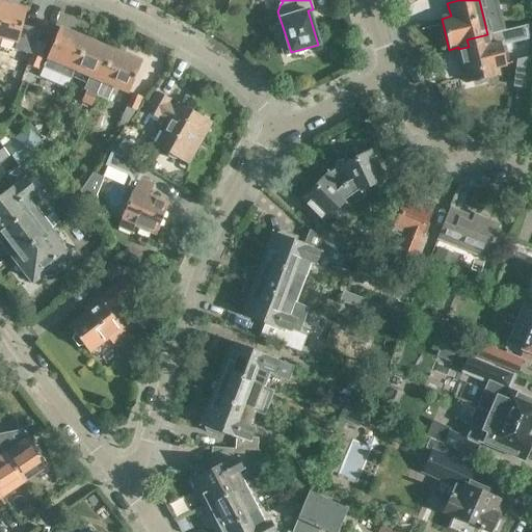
[(42,30),(35,28),(22,25),(26,10),(0,3),(0,37),(16,43),(15,50),(32,55),(42,30)]
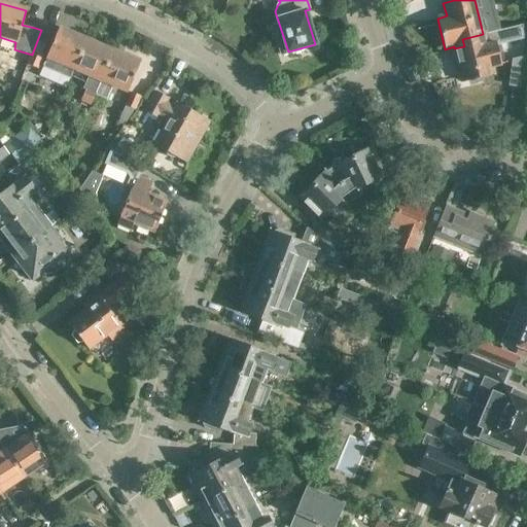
[(492,32),(483,34),(462,39),(464,46),(454,48),(462,82),(481,78),(479,70),(492,67),(501,65),(496,46),(521,39),(525,56),(512,59),(507,85),(526,88),(526,77),(526,23),(518,26),(492,32)]
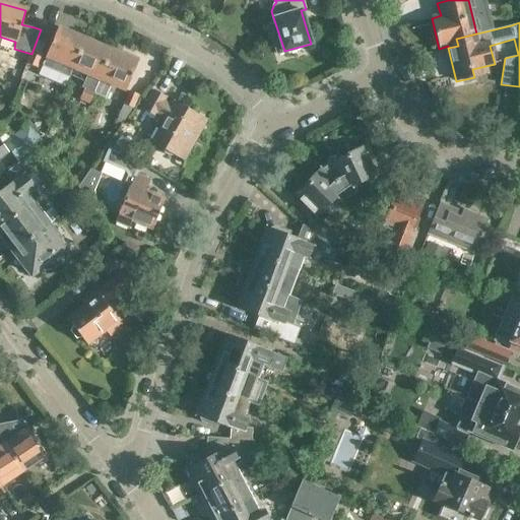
[(68,78),(72,69),(84,40),(58,28),(42,66),(68,78)]
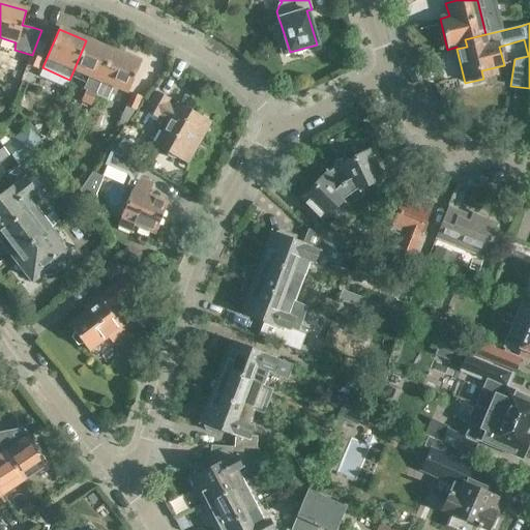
[(95,95),(113,52),(86,40),(74,70),(88,77),(83,89),(85,90),(81,101),(90,107),(95,95)]
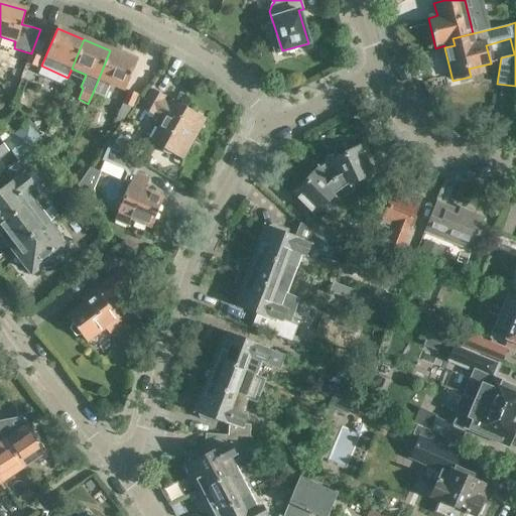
[(137,61),(110,50),(93,93),(105,98),(111,85),(124,91),(137,61)]
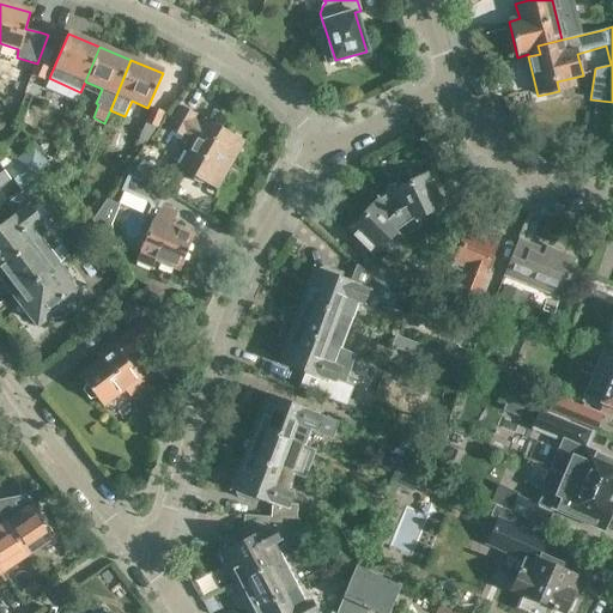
[(42,80),(48,65),(38,61),(37,64),(31,77),(42,80)]
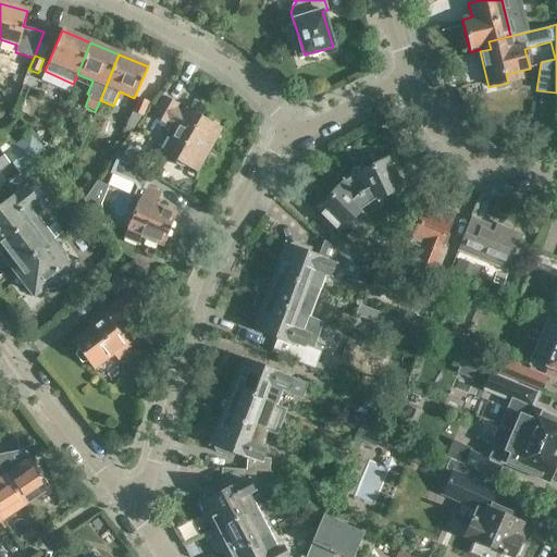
[(10,107),(1,95),(0,95),(0,110),(1,113),(10,107)]
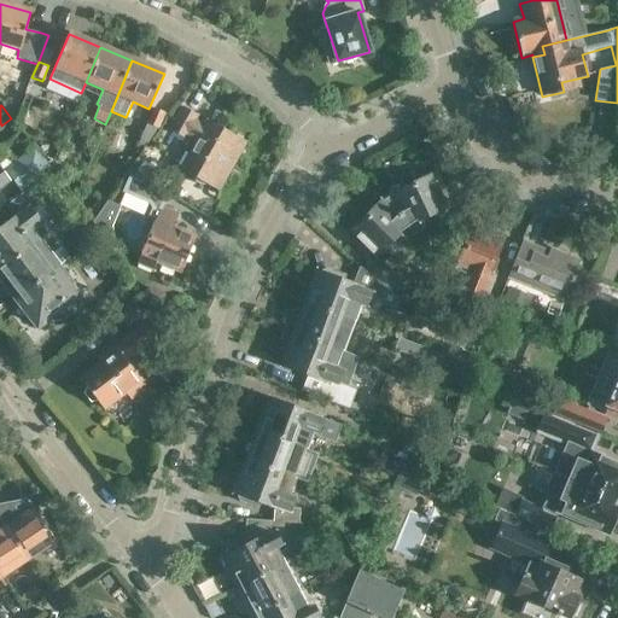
[(228,175),(245,143),(207,121),(202,129),(191,123),(197,115),(184,108),(170,130),(182,138),(186,134),(196,139),(179,169),(211,187),(221,170),(228,175)]
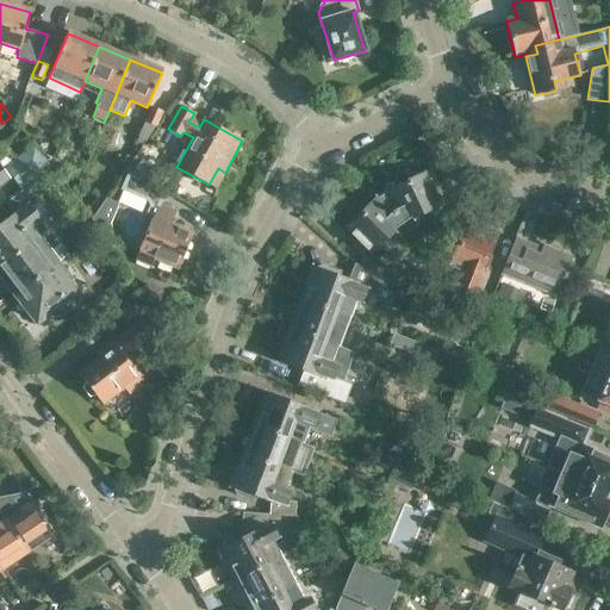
[(145,142),(156,128),(163,112),(151,107),(137,138),(145,142)]
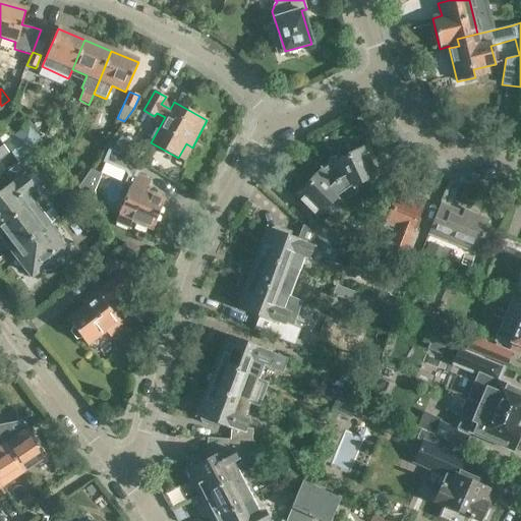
[(20,159),(43,141),(30,123),(19,131),(23,136),(11,146),(20,159)]
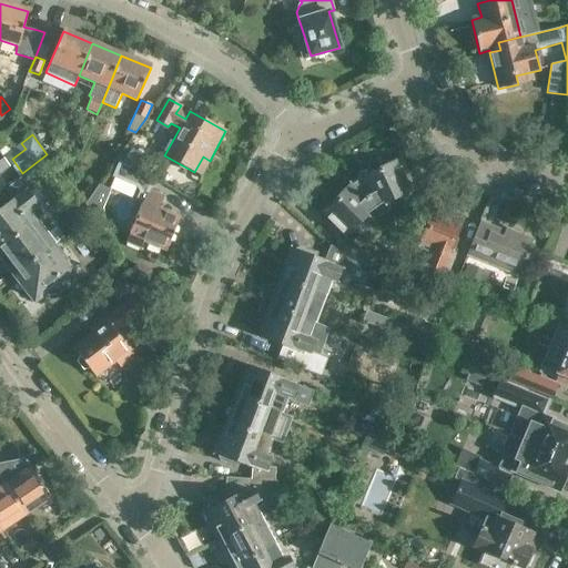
[(164,196),(149,190),(154,178),(119,162),(112,176),(138,189),(139,191),(135,200),(142,203),(125,242),(140,249),(144,240),(165,249),(180,217),(159,209),(164,196)]
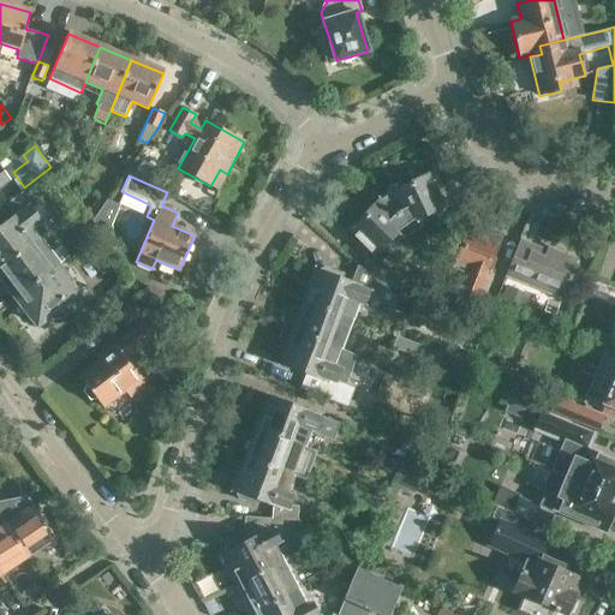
[(384,197),(405,226),(412,221),(443,207),(435,189),(437,183),(435,179),(430,175),(421,180),(417,179),(408,181),(407,186),(401,190),(399,187),(384,197)]
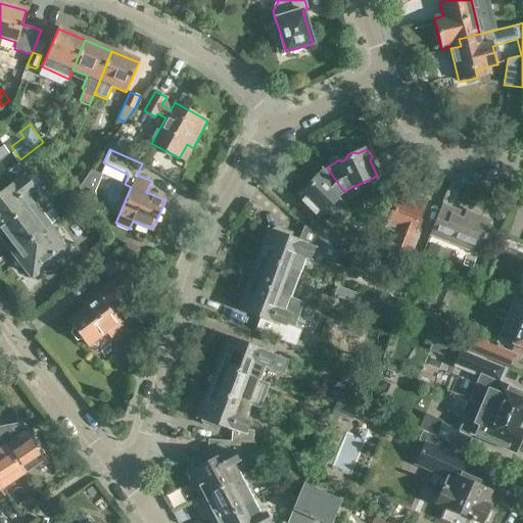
[(1,232),(48,194),(39,183),(32,174),(21,160),(4,175),(14,188),(0,198),(0,230),(0,231),(1,232)]
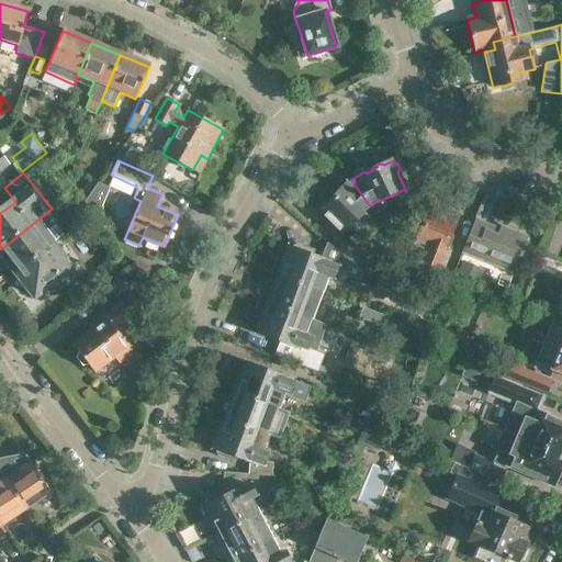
[(363,211),(370,206),(351,180),(338,189),(340,192),(319,212),(319,217),(323,221),(328,221),(341,234),(363,211)]
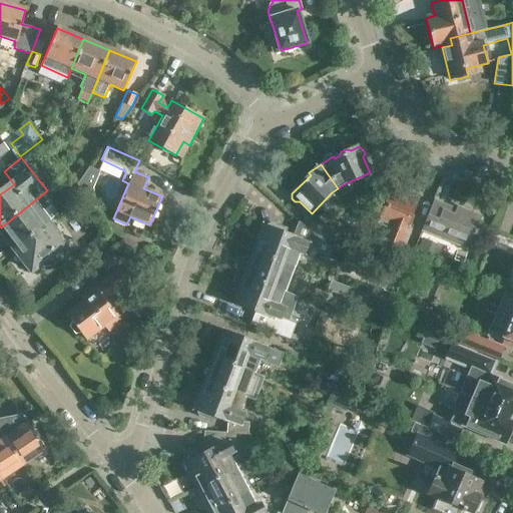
[(399,243),(416,200),(415,195),(411,194),(405,195),(393,190),(379,223),(392,228),(388,238),(399,243)]
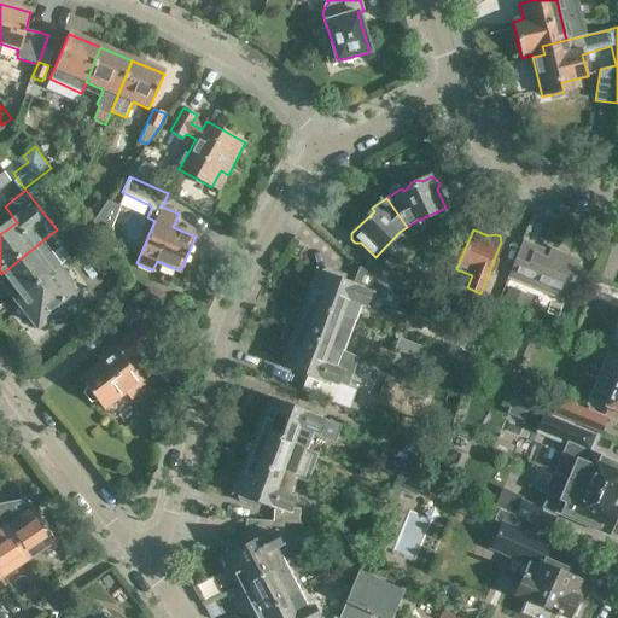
[(506,280),(561,303),(570,283),(572,284),(575,279),(572,278),(579,261),(549,249),(546,258),(520,248),(523,243),(522,242),(506,280)]
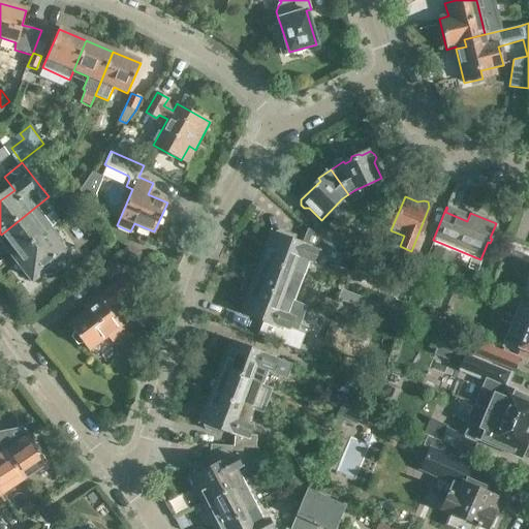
[(16,257),(49,232),(32,211),(1,235),(18,254),(14,256),(16,257)]
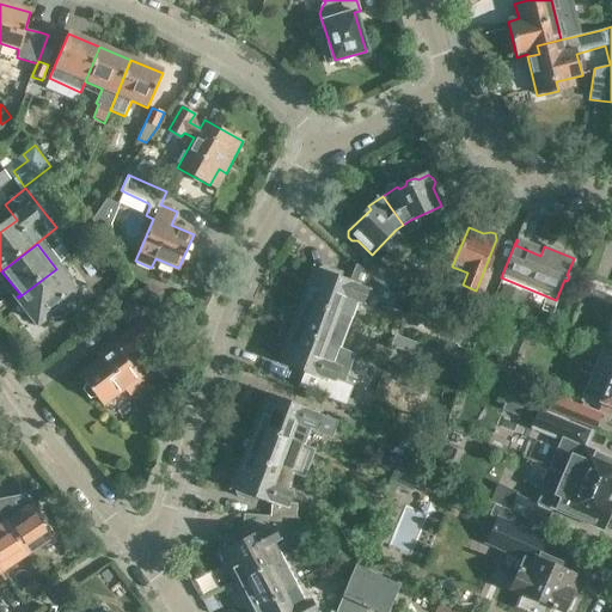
[(367,273),(379,283),(386,289),(395,279),(377,262),(367,273)]
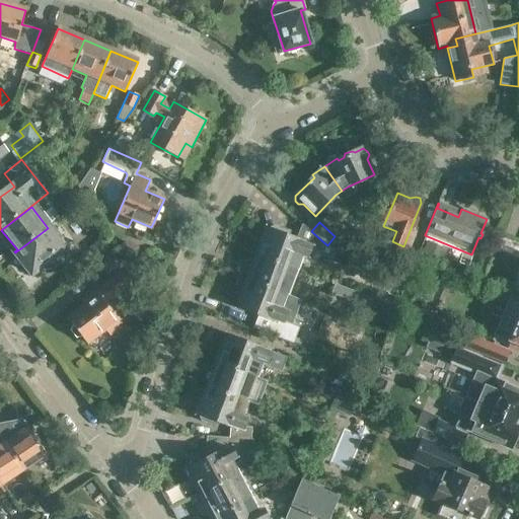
[(298,256),(305,258),(307,253),(334,262),(336,254),(303,226),(299,241),(267,229),(257,255),(294,269),(298,256)]
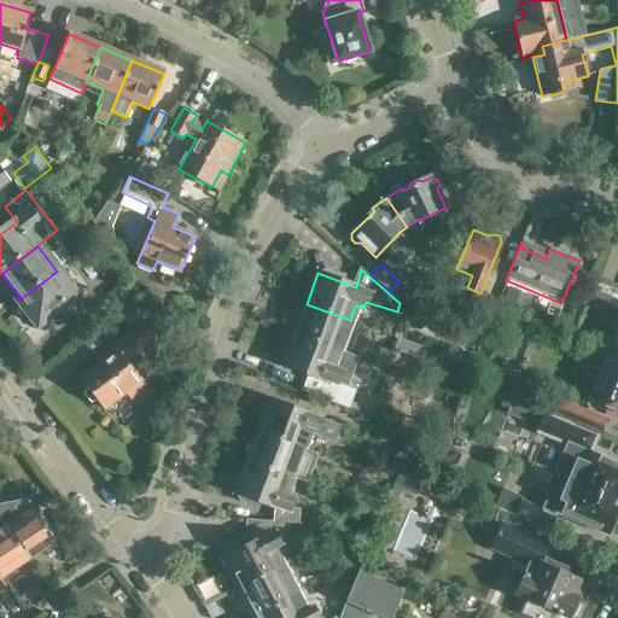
[(76,297),(57,272),(18,301),(31,316),(29,318),(38,328),(47,322),(45,320),(76,297)]
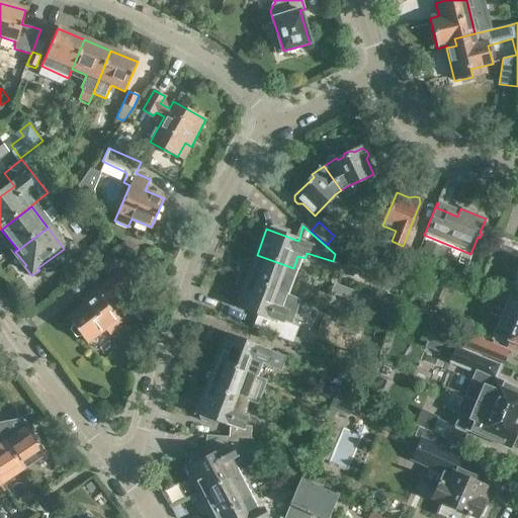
[(426,240),(419,257),(439,265),(446,248),(426,240)]
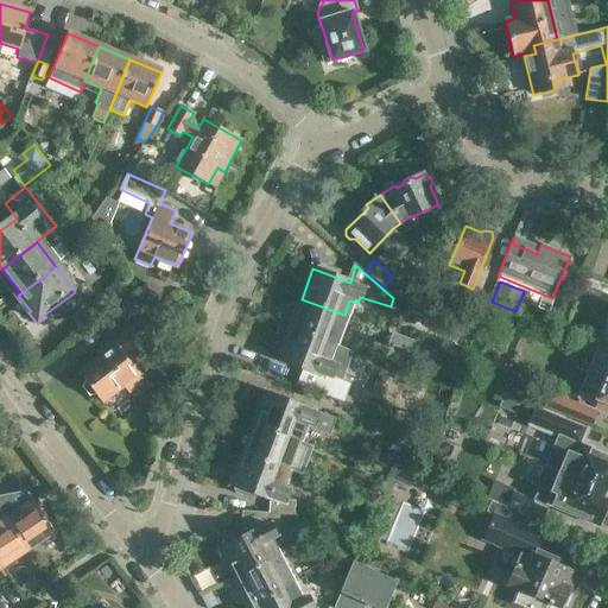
[(472,335),(485,304),(470,298),(458,330),(472,335)]
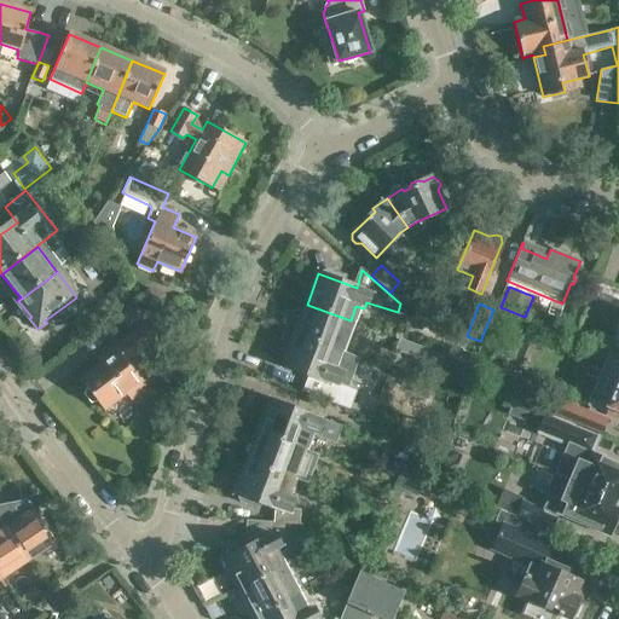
[(339,352),(351,320),(307,305),(301,308),(293,328),(296,334),(295,335),(339,352)]
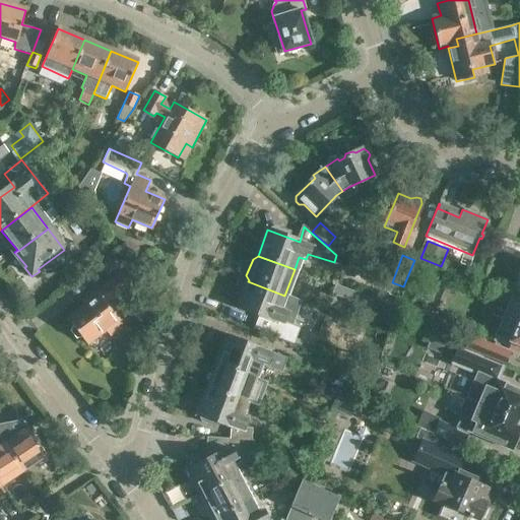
[(104,266),(110,273),(121,264),(116,257),(104,266)]
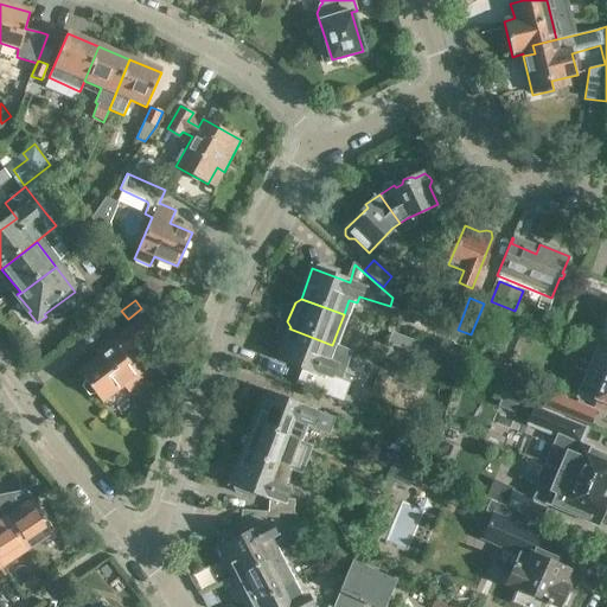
[(131,350),(155,331),(145,315),(106,344),(109,350),(78,372),(101,402),(123,385),(128,393),(151,376),(131,350)]
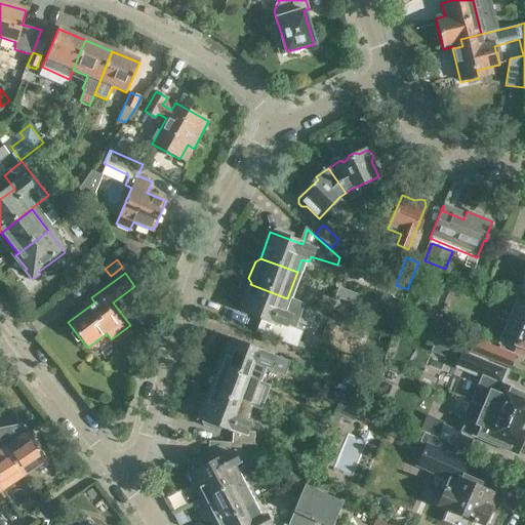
[(283,311),(287,298),(250,284),(241,311),(261,319),(256,332),(296,348),(301,331),(285,325),(289,313),(283,311)]
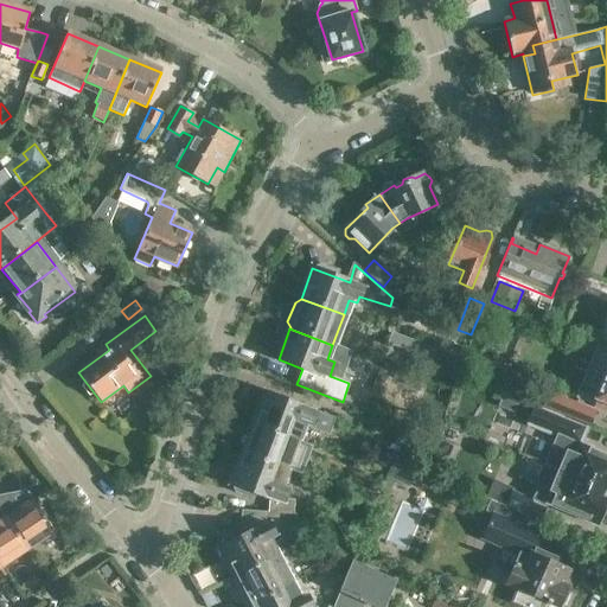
[(436,349),(391,332),(387,344),(432,360),(436,349)]
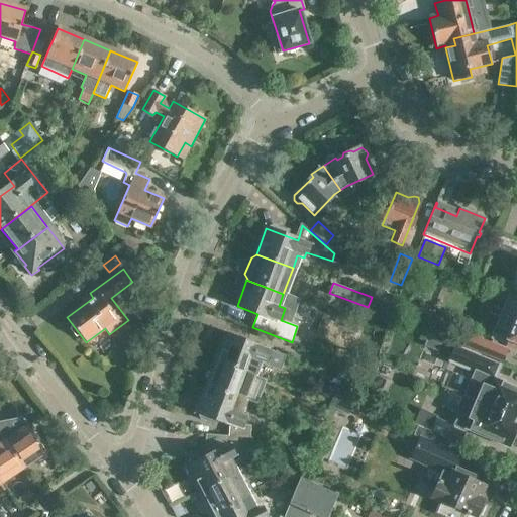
[(516,314),(507,339),(508,340),(505,346),(515,351),(516,345),(516,314)]
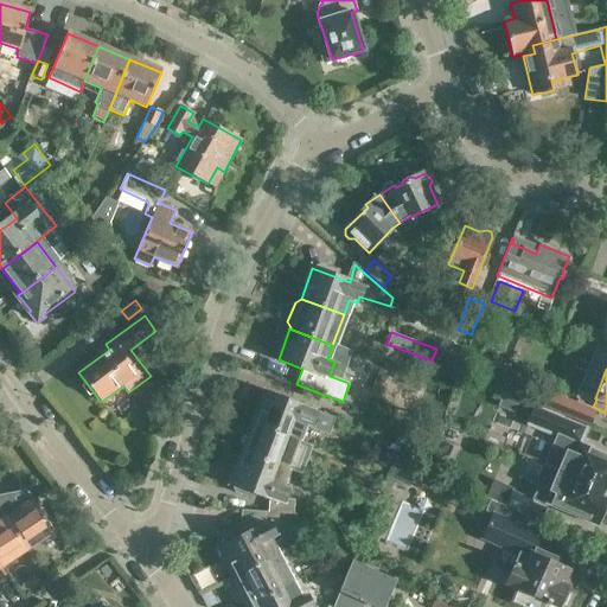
[(593,410),(556,396),(540,390),(535,403),(587,423),(593,410)]
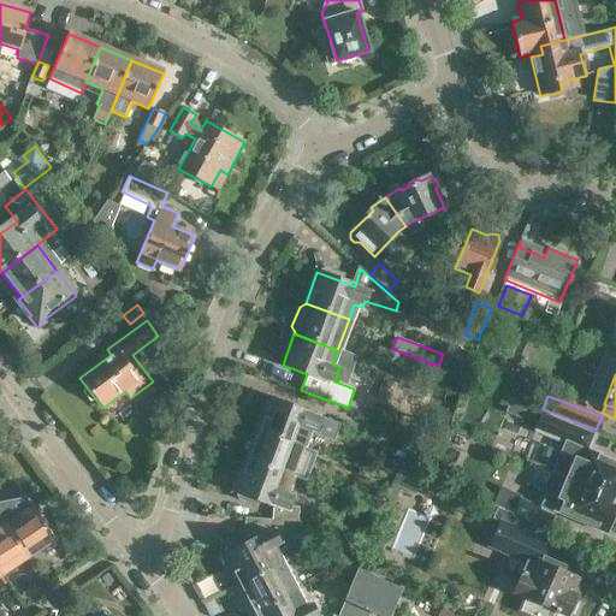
[(258,432),(301,448),(307,431),(315,433),(320,419),(270,400),(258,432)]
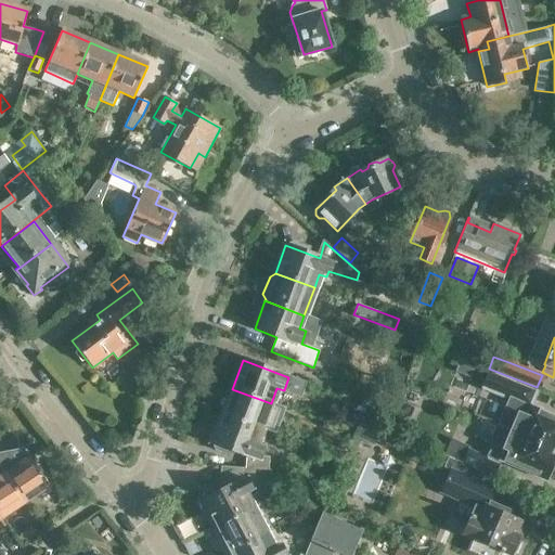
[(510,430),(554,450),(554,416),(531,407),(537,391),(486,370),(479,384),(510,398),(499,426),(510,430)]
